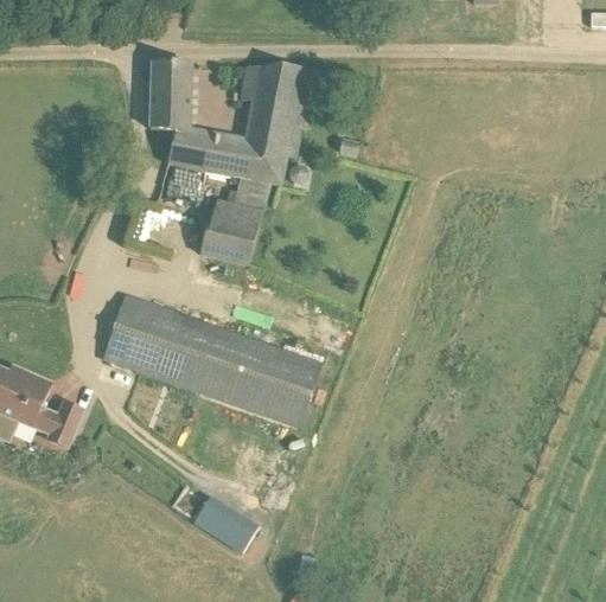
[(269,184),(280,185),(304,66),(247,65),(246,89),(246,102),(252,103),(244,136),(190,129),(192,64),(152,64),(150,127),(176,132),(166,166),(203,172),(269,184)]
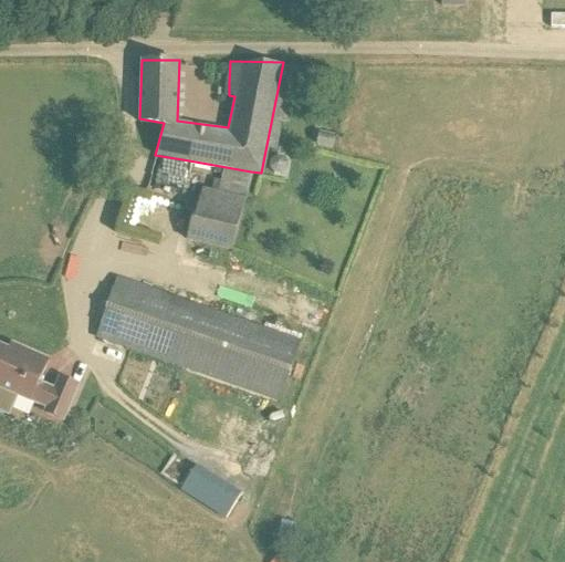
[(334,133),(318,129),(316,141),(332,144),(334,133)]
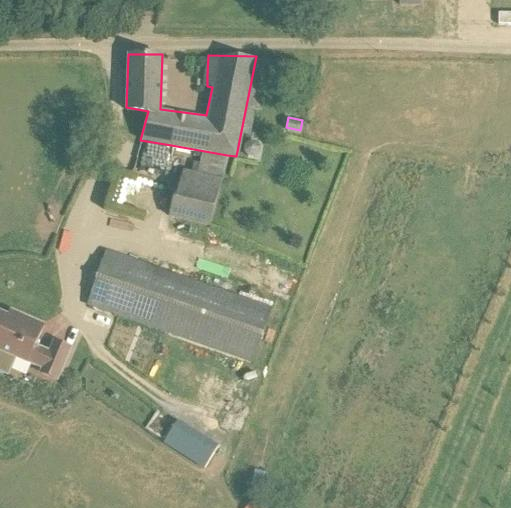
[(190,172),(185,171),(182,170),(169,214),(209,225),(227,155),(171,145),(169,154),(187,157),(191,155),(194,153),(200,154),(199,161),(193,160),(190,172)]
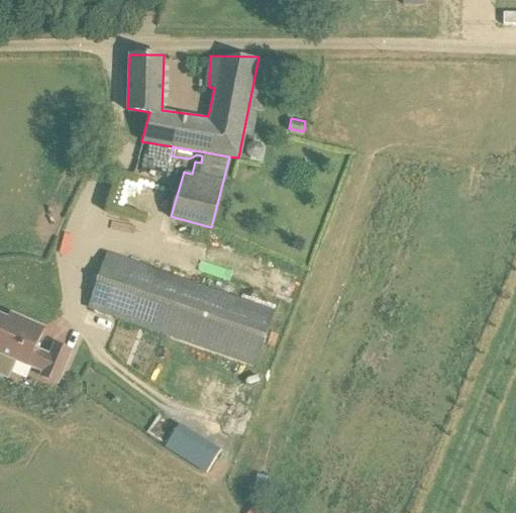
[(276,309),(125,258),(106,250),(88,304),(103,310),(98,326),(113,331),(118,317),(122,318),(255,365),(276,309)]
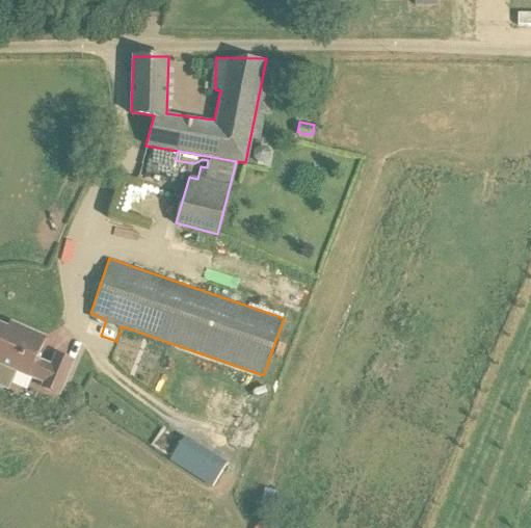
[(41,386),(59,393),(74,359),(56,351),(51,363),(36,355),(46,335),(11,320),(8,325),(0,321),(0,383),(7,387),(15,368),(19,370),(43,380),(41,386)]
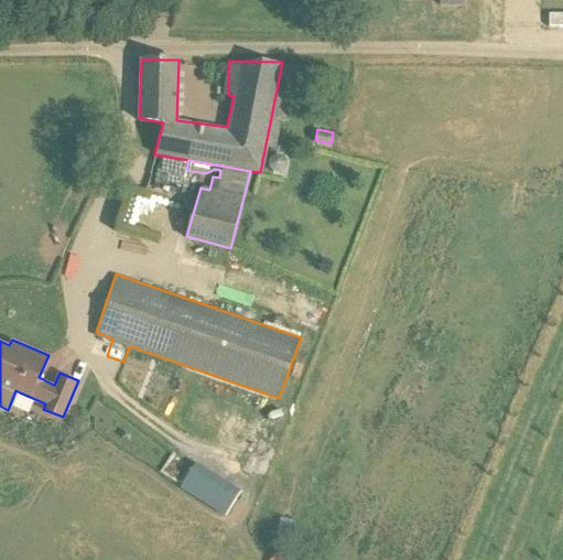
[(194,460),(186,472),(179,484),(224,514),(239,490),(194,460)]
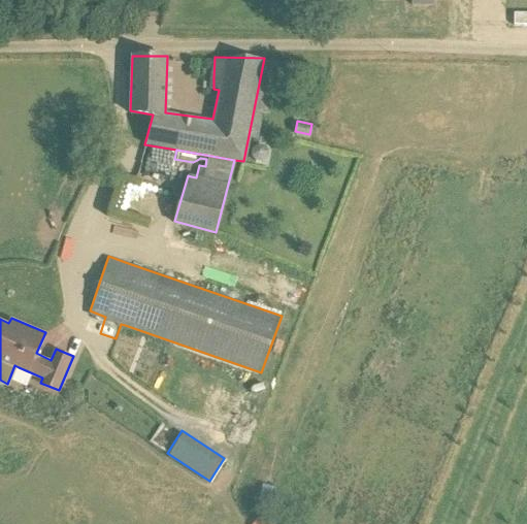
[(251,523),(283,523),(284,522),(265,506),(251,523)]
